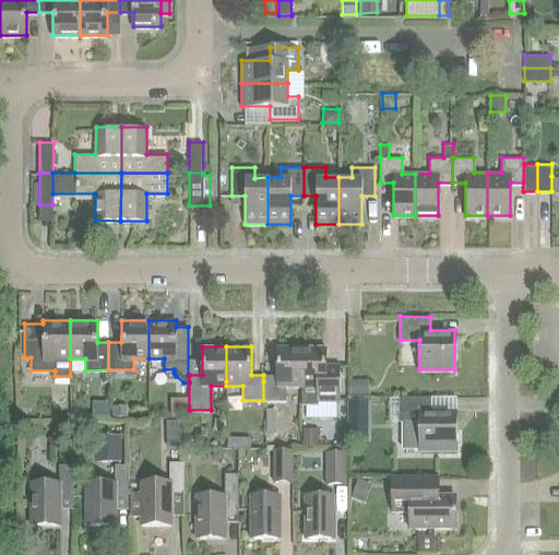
[(300,385),(300,381),(300,346),(277,346),(277,375),(263,375),(263,381),(263,400),(286,400),(286,385),(300,385)]
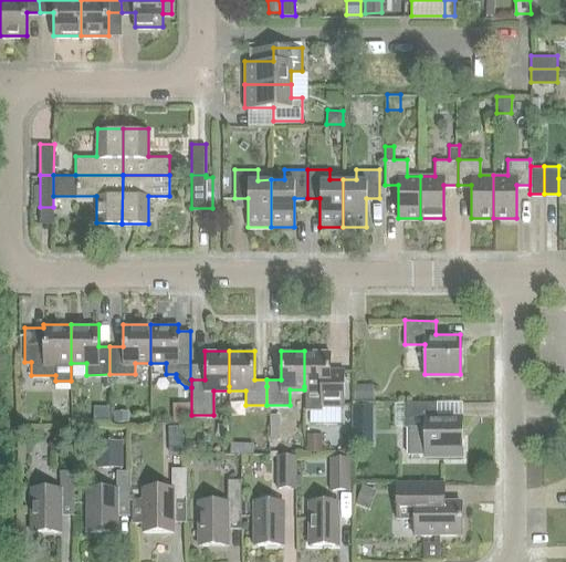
[(322,405),(343,405),(343,378),(329,378),(329,351),(304,351),(304,386),(304,389),(305,389),(305,408),(322,408),(322,405)]
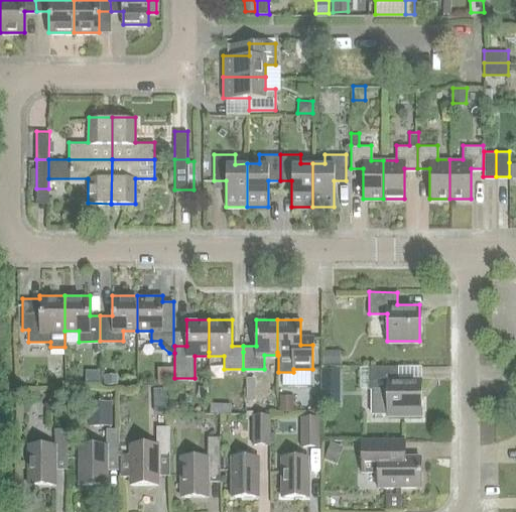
[(341,362),(341,349),(325,349),(325,362),(341,362)]
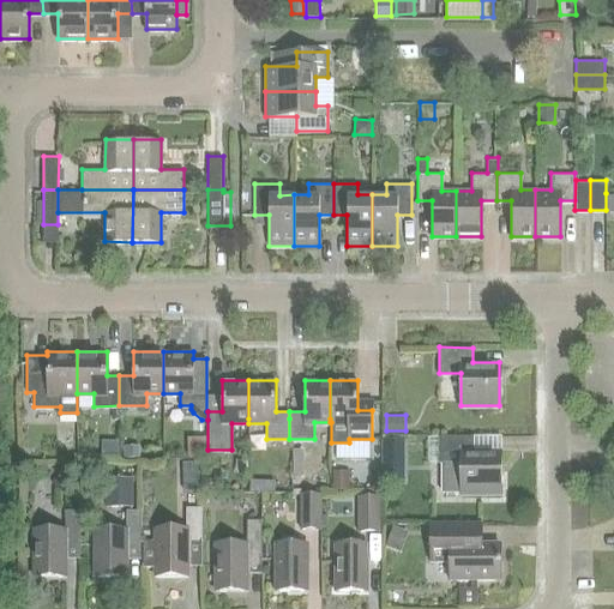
[(500,493),(500,450),(473,450),(473,434),(439,434),(439,460),(443,460),(443,490),(462,490),(462,493),(500,493)]
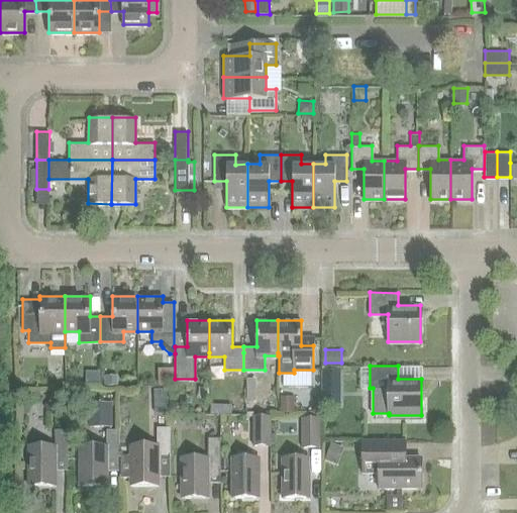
[(158,384),(174,384),(174,367),(158,367),(158,384)]
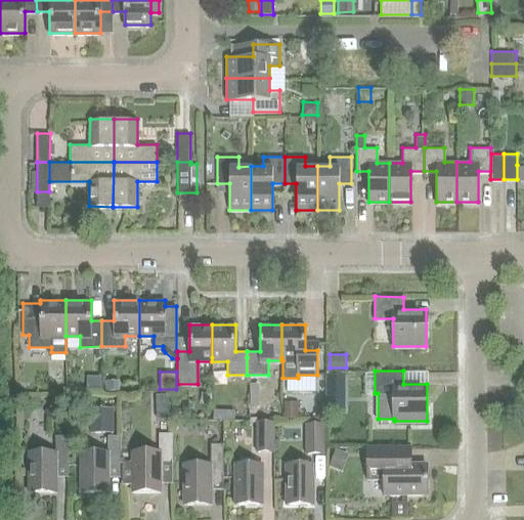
[(325,374),(325,391),(345,391),(345,374),(325,374)]
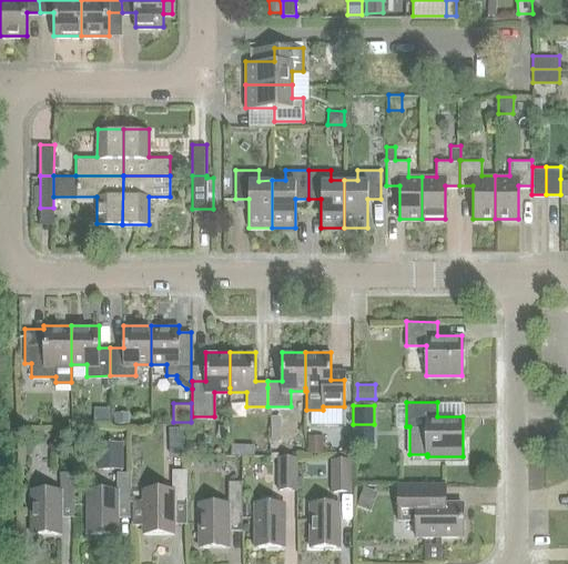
[(130,422),(130,410),(113,411),(113,422),(130,422)]
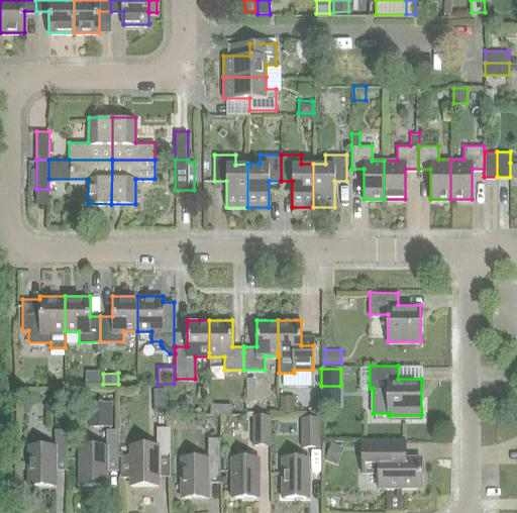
[(153,396),(167,395),(166,388),(153,388),(153,396)]
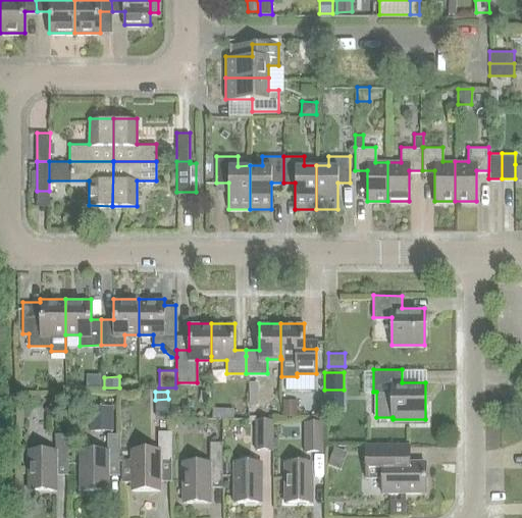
[(297,415),(296,398),(282,398),(282,415),(297,415)]
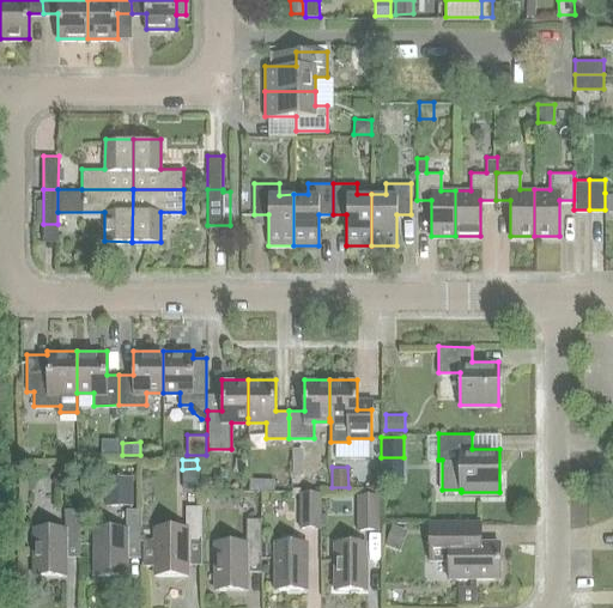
[(133,504),(133,475),(107,475),(107,504),(133,504)]
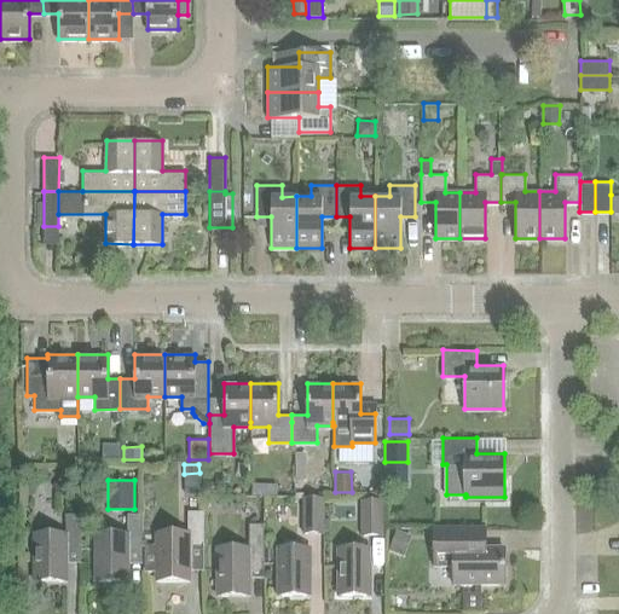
[(219,480),(204,480),(206,493),(219,493),(219,480)]
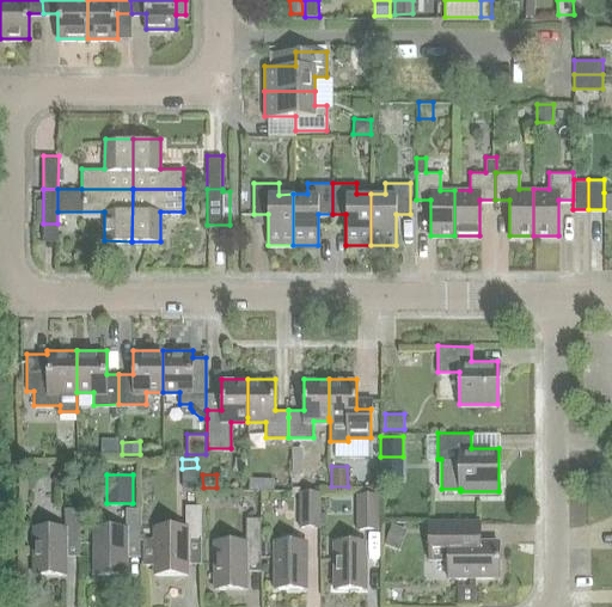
[(250,488),(262,489),(262,477),(250,477),(250,488)]
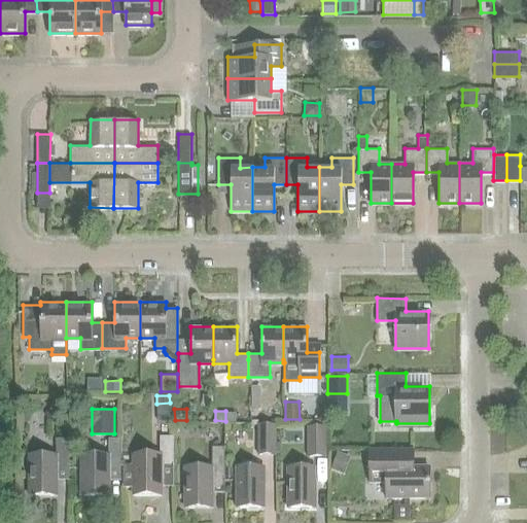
[(276,423),(258,423),(258,453),(276,453),(276,423)]
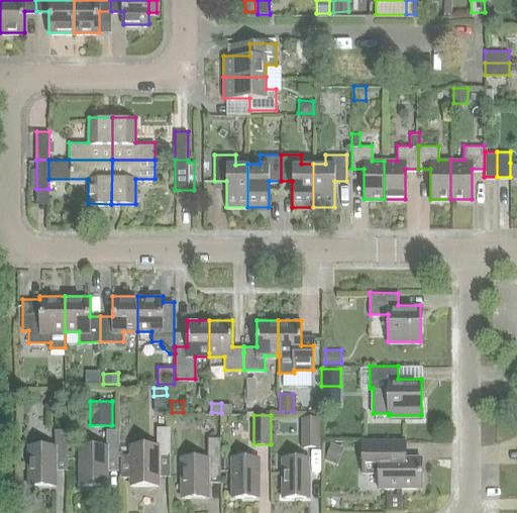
[(319,417),(302,417),(302,446),(319,445),(319,417)]
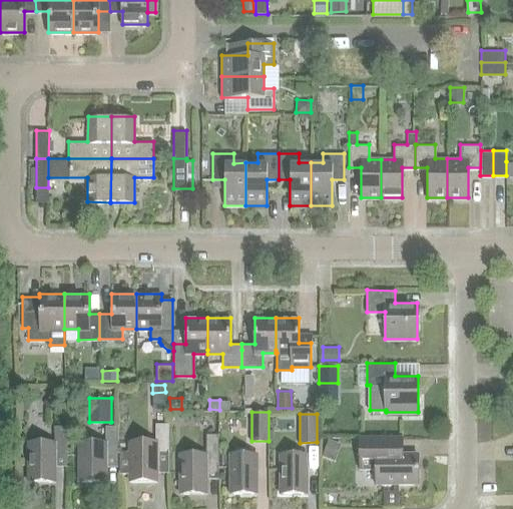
[(129,472),(129,480),(156,480),(156,452),(168,452),(168,423),(155,423),(155,441),(129,441),(129,451),(119,451),(119,472),(129,472)]
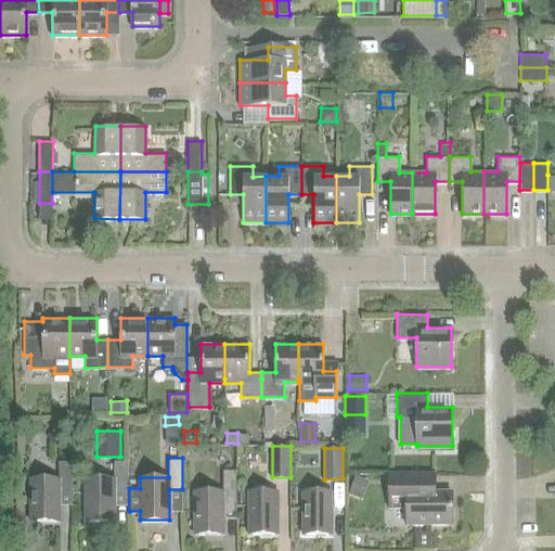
[(30,477),(30,521),(60,520),(60,489),(73,489),(72,460),(59,460),(59,477),(30,477)]
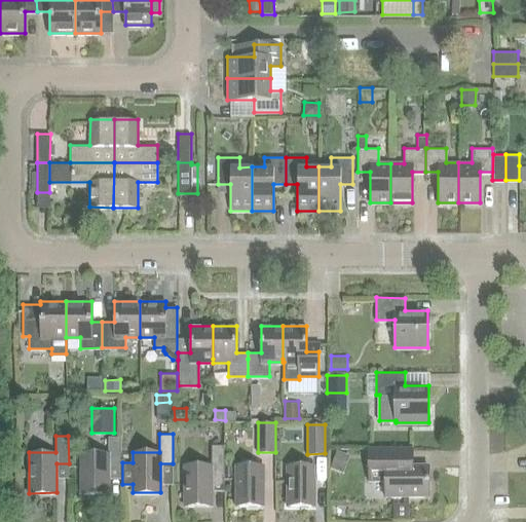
[(108,452),(80,452),(81,492),(109,492),(109,463),(120,463),(120,436),(108,436),(108,452)]
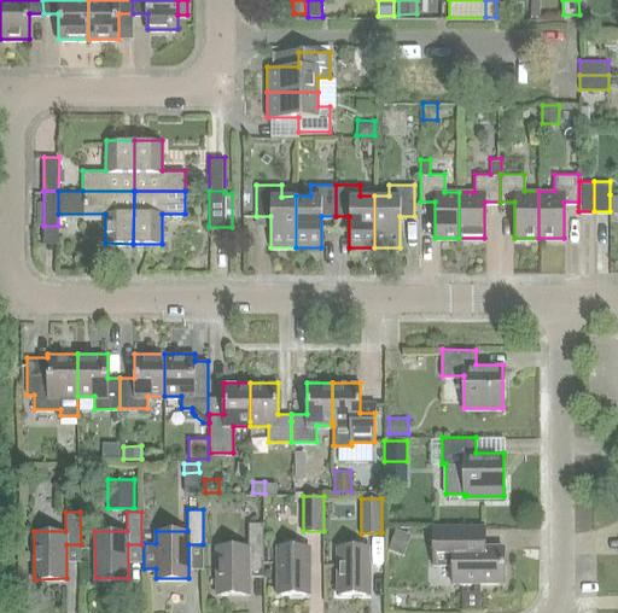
[(216,546),(216,593),(249,593),(249,559),(263,559),(263,521),(249,521),(249,546),(216,546)]
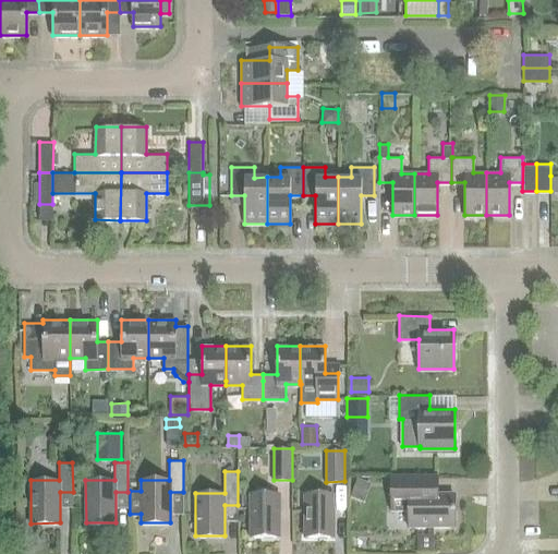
[(455,526),(455,493),(428,493),(428,474),(390,474),(391,509),(409,509),(409,526),(455,526)]
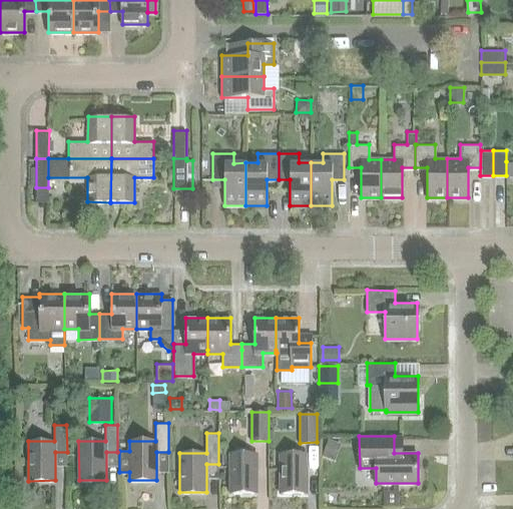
[(341,442),(329,437),(322,456),(334,460),(341,442)]
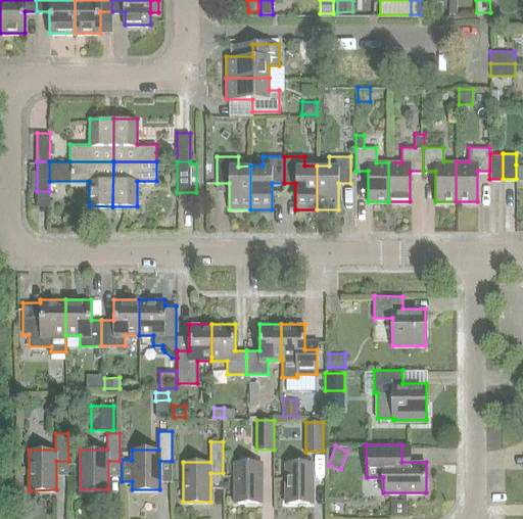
[(262,462),(234,462),(234,502),(262,502),(262,462)]
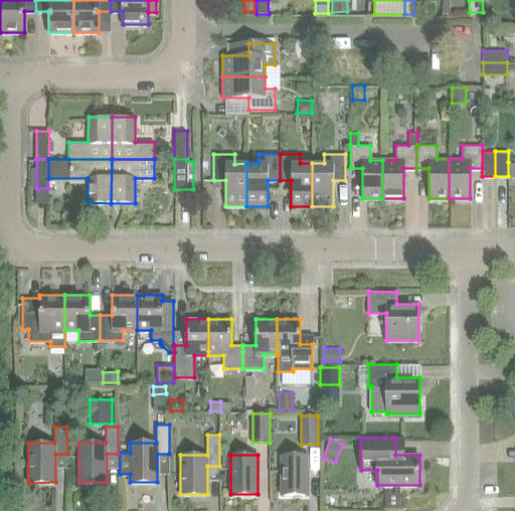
[(281,455),(281,494),(308,494),(308,455),(281,455)]
